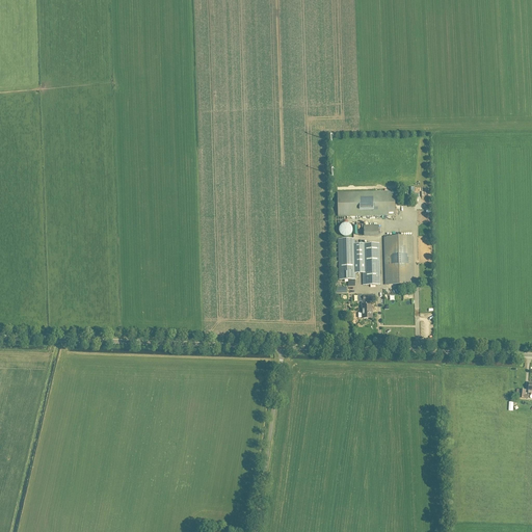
[(338,216),(395,215),(395,205),(399,205),(399,196),(395,197),(395,191),(338,193),(338,216)]
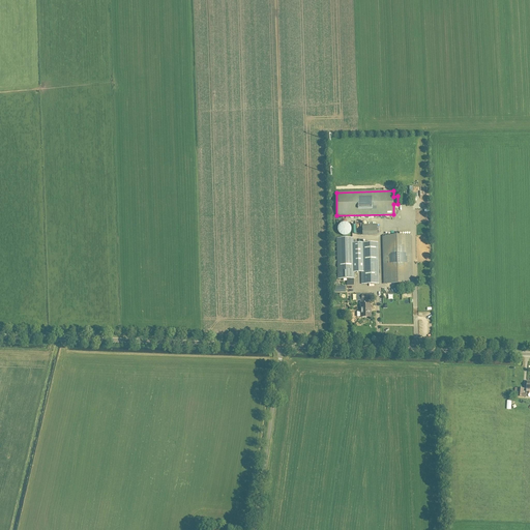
[(351,232),(351,229),(351,227),(350,225),(348,224),(346,223),(345,223),(342,223),(341,224),(339,226),(339,228),(337,230),(339,233),(341,234),(343,236),(345,236),(347,236),(349,235),(350,233),(351,232)]
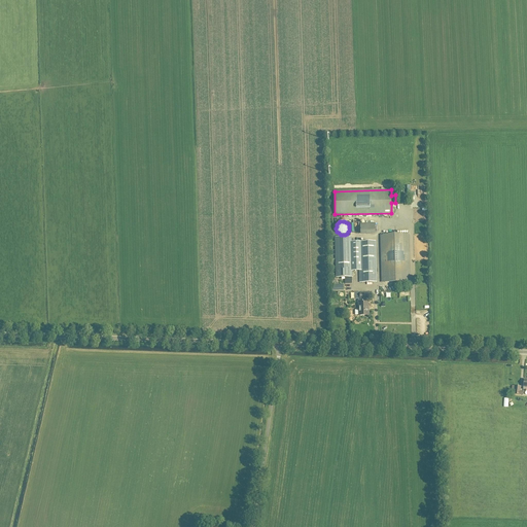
[(360,235),(376,234),(375,223),(360,223),(360,235)]
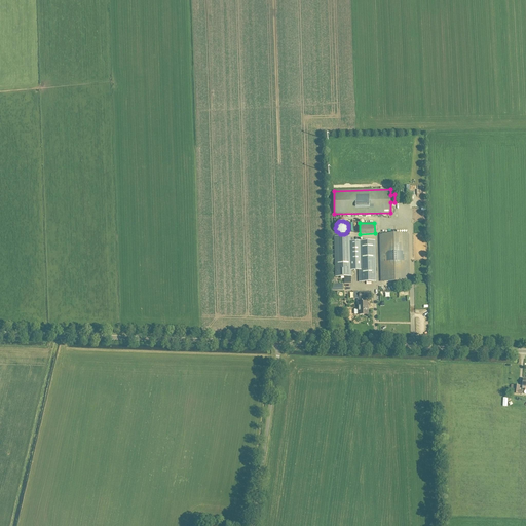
[(408,234),(380,234),(381,282),(410,280),(408,234)]
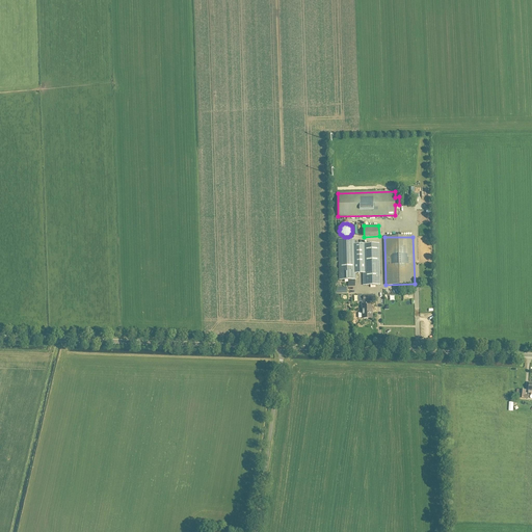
[(365,244),(354,244),(354,239),(339,239),(340,280),(348,280),(348,286),(355,286),(354,273),(365,272),(365,244)]
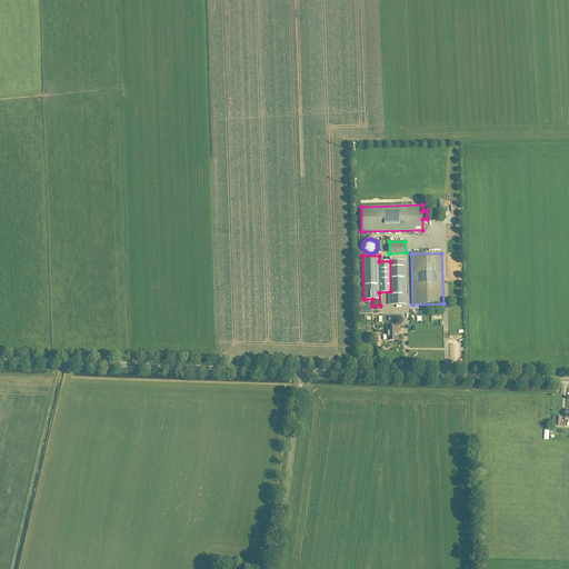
[(406,260),(390,261),(390,291),(390,305),(406,305),(406,260)]
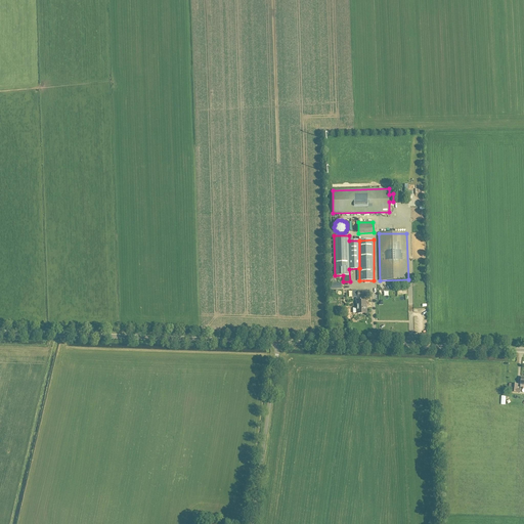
[(368,297),(368,291),(353,292),(353,298),(356,298),(356,301),(358,301),(364,300),(364,297),(368,297)]
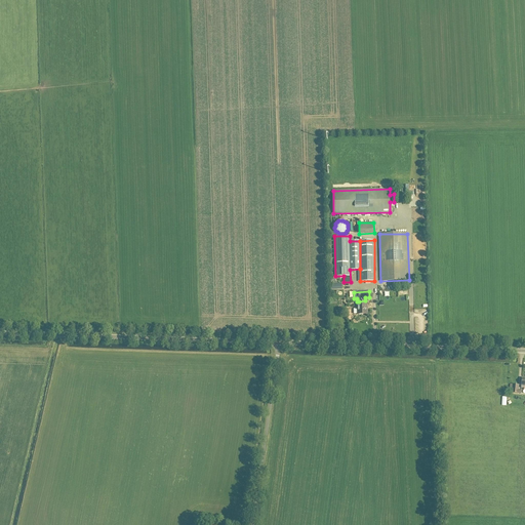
[(357,301),(358,315),(367,315),(367,301),(365,301),(365,300),(359,301),(357,301)]
